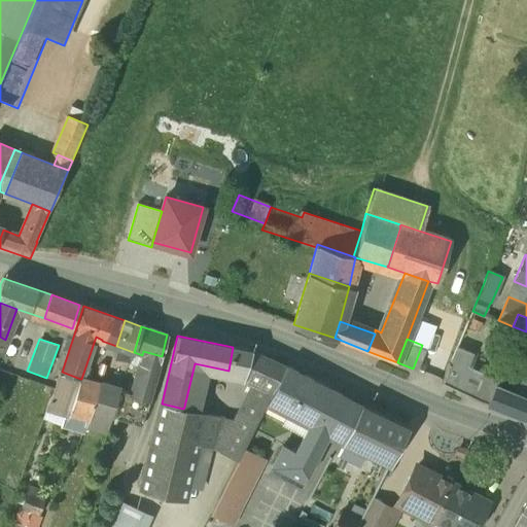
[(133,352),(116,346),(113,356),(130,361),(133,352)]
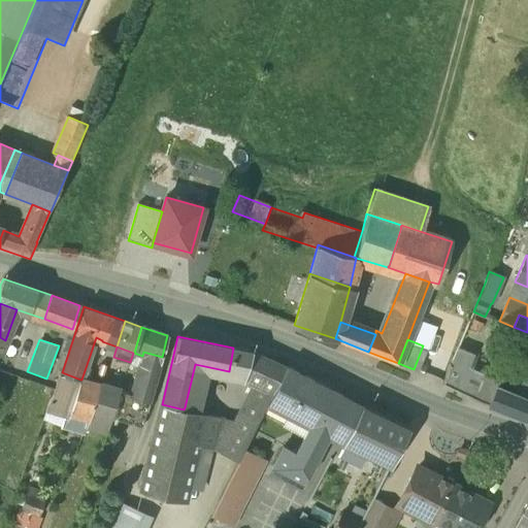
[(499,380),(468,366),(474,354),(458,347),(451,365),(450,364),(441,384),(487,404),(496,385),(497,385),(499,380)]
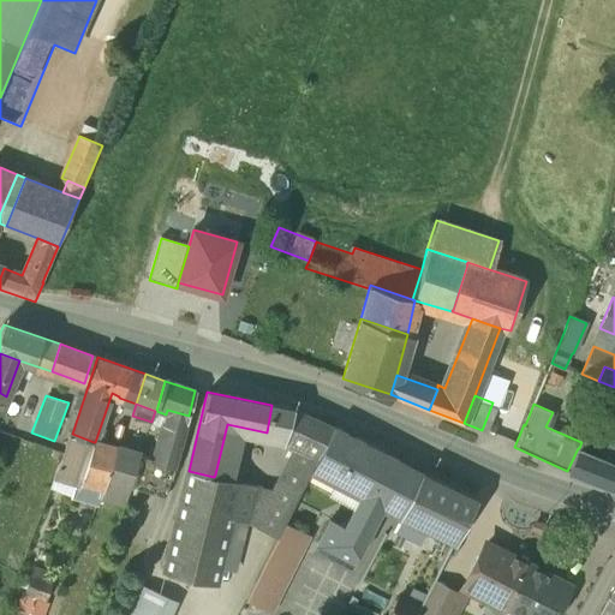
[(294,410),(272,405),(267,433),(284,441),(294,410)]
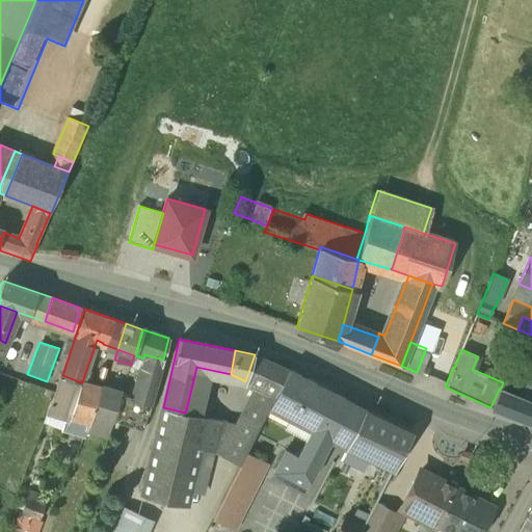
[(143,358),(133,398),(151,404),(163,360),(144,354),(143,358)]
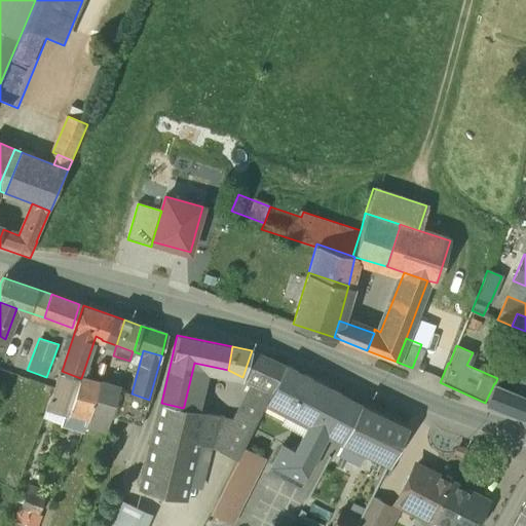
[(285,365),(252,350),(242,377),(256,382),(236,420),(226,441),(227,442),(243,446),(266,401),(285,365)]
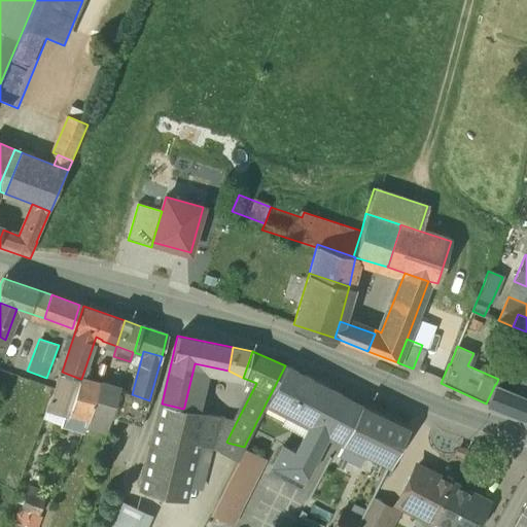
[(361,406),(285,365),(267,401),(310,424),(307,430),(295,452),(313,461),(328,432),(344,440),(344,441),(361,406)]
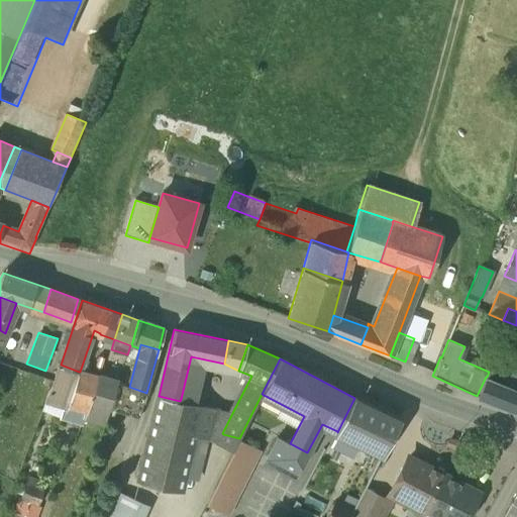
[(61,365),(59,365),(53,387),(91,397),(97,377),(80,372),(79,372),(61,365)]
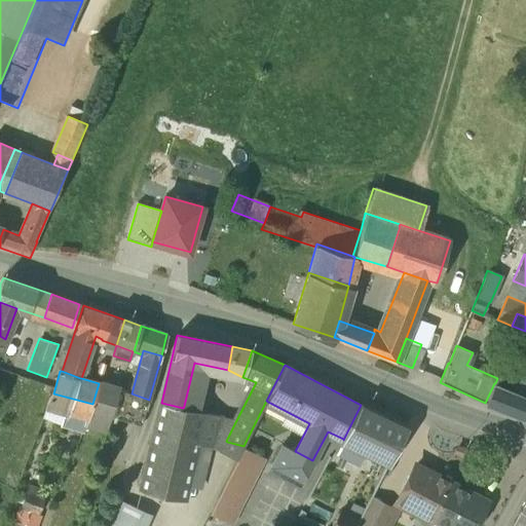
[(525,372),(515,392),(525,397),(525,372)]
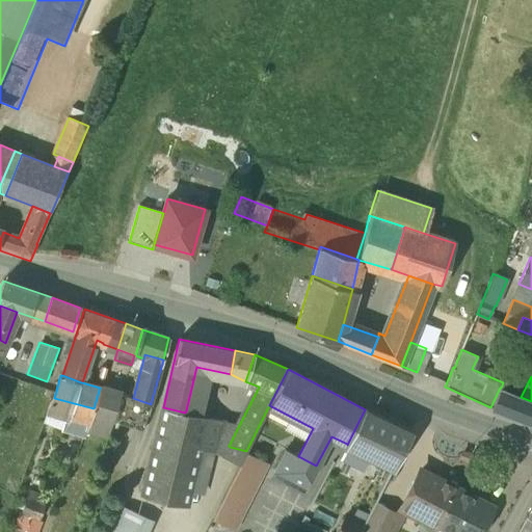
[(121,394),(100,388),(94,408),(98,410),(114,415),(121,394)]
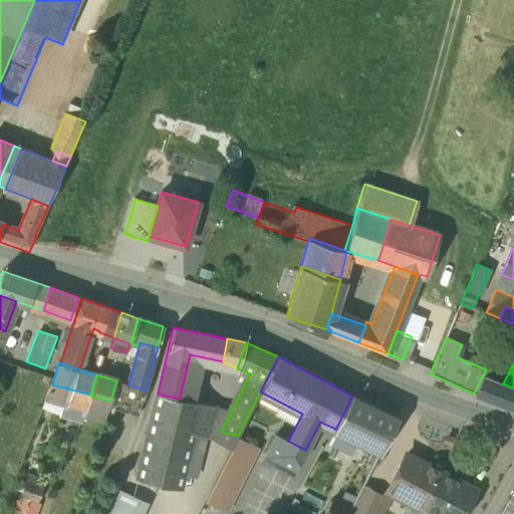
[(484,374),(483,374),(474,394),(513,409),(513,388),(503,383),(484,374)]
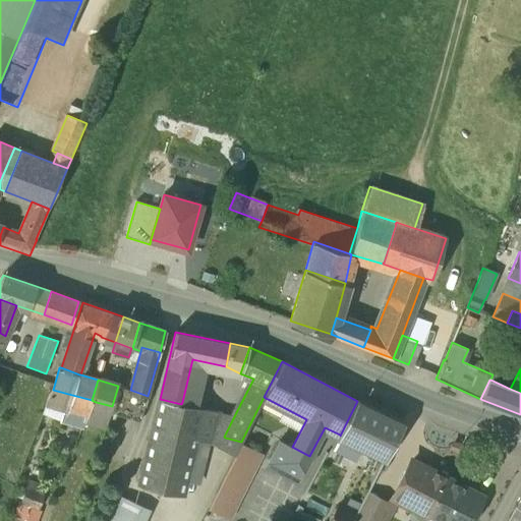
[(92,400),(53,390),(49,403),(87,413),(92,400)]
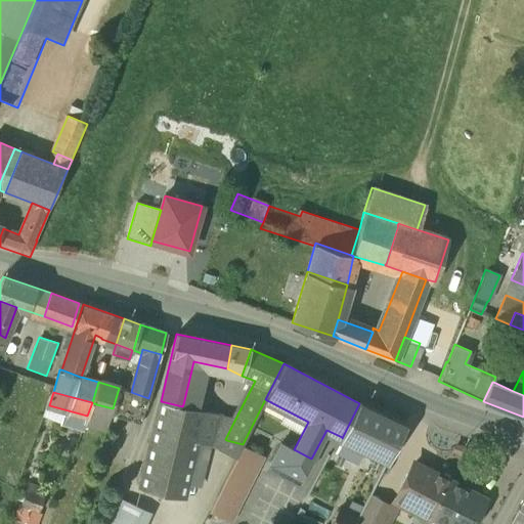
[(182,406),(161,401),(156,420),(167,423),(212,436),(225,439),(235,419),(183,404),(182,406)]
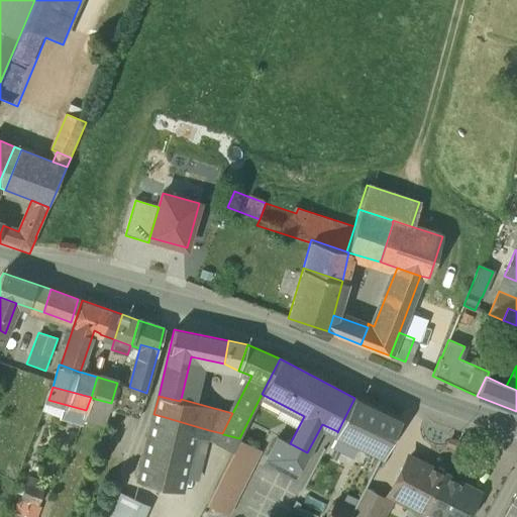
[(400,419),(354,397),(354,398),(337,432),(337,431),(336,432),(358,443),(382,454),(400,419)]
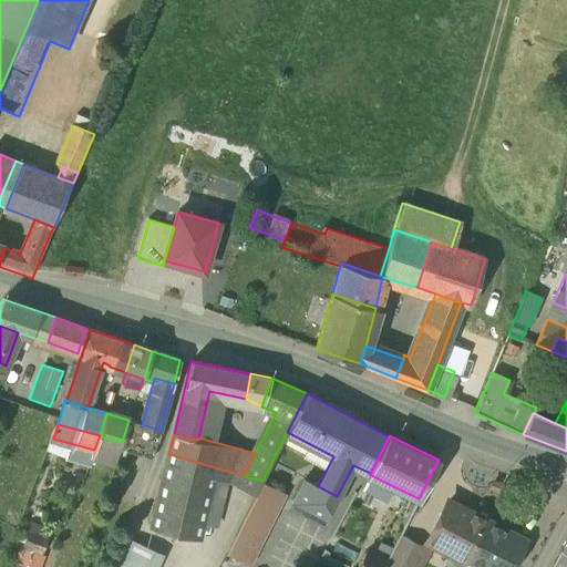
[(122,442),(104,437),(102,446),(119,452),(122,442)]
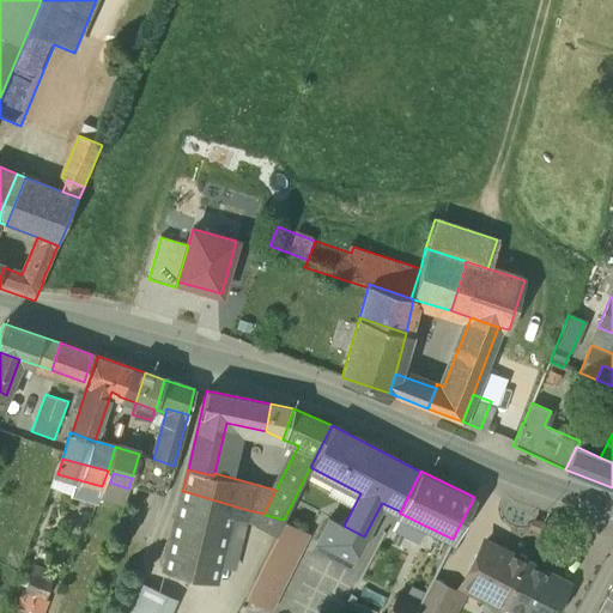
[(102,486),(58,474),(52,495),(93,507),(102,486)]
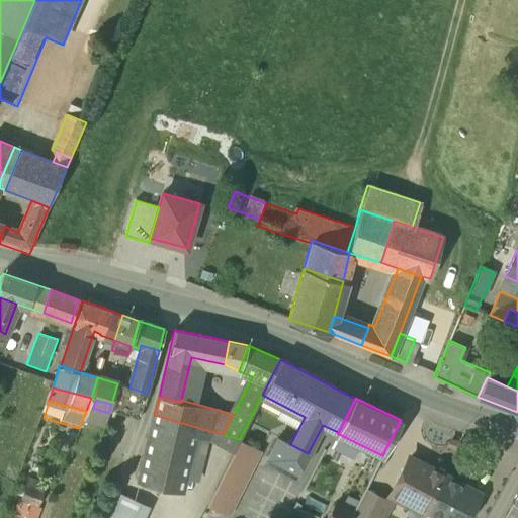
[(165,418),(154,415),(140,482),(184,493),(195,437),(162,428),(165,418)]
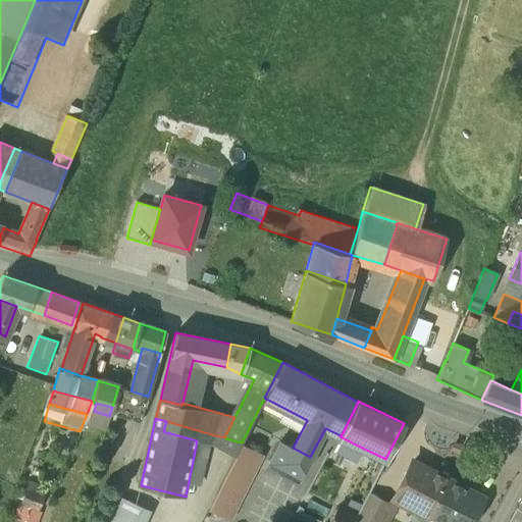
[(211,434),(166,421),(163,431),(197,440),(207,444),(211,434)]
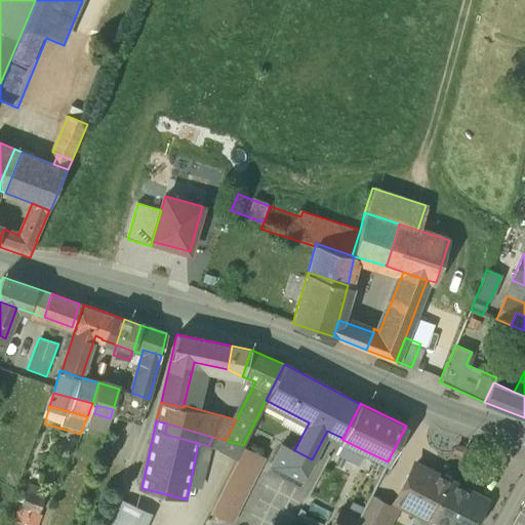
[(364,450),(341,439),(334,453),(336,454),(336,453),(358,463),(364,450)]
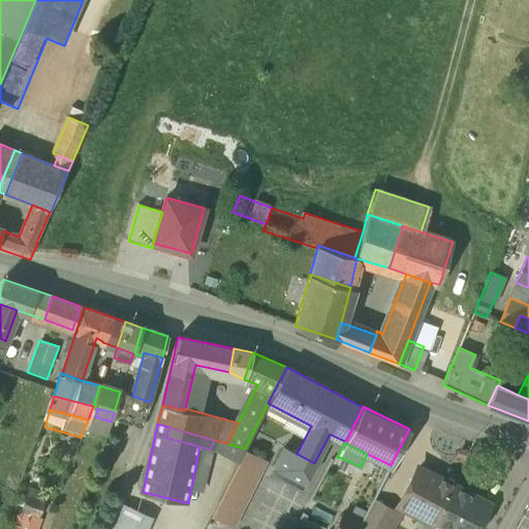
[(245,448),(228,444),(223,456),(224,456),(225,456),(238,462),(245,448)]
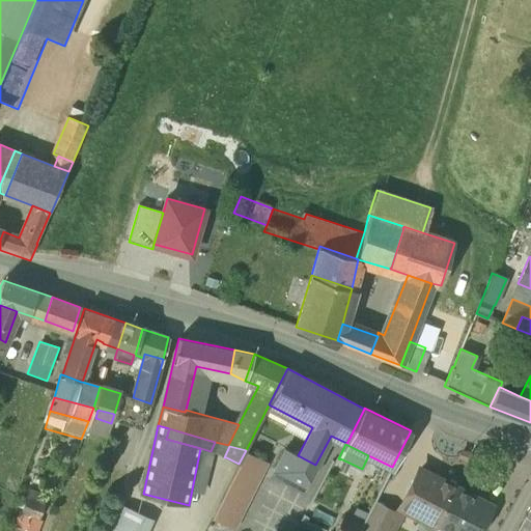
[(298,455),(287,449),(277,469),(276,471),(304,486),(315,465),(298,455)]
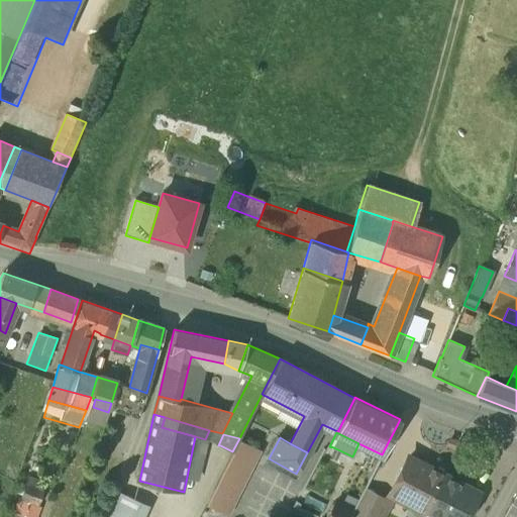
[(232,451),(213,489),(213,490),(233,500),(257,450),(256,449),(255,450),(238,441),(240,439),(239,438),(232,451)]
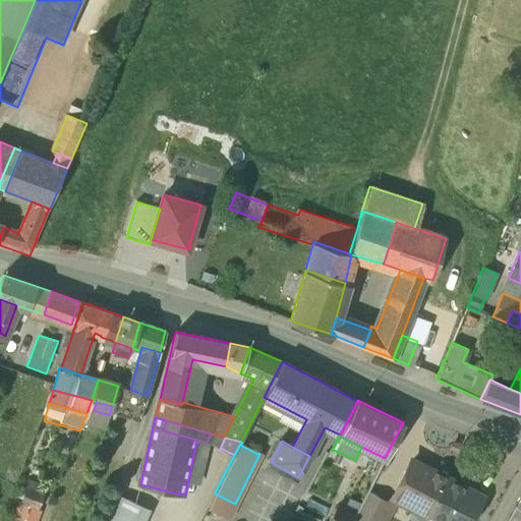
[(447,479),(410,461),(391,499),(427,518),(447,480),(447,479)]
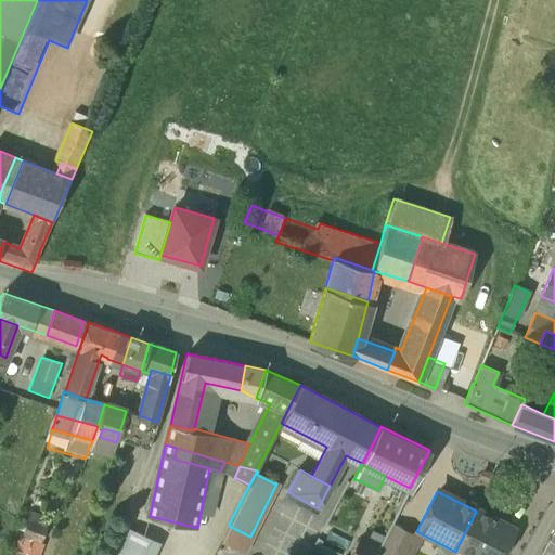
[(498,554),(512,530),(476,512),(457,546),(474,554),(498,554)]
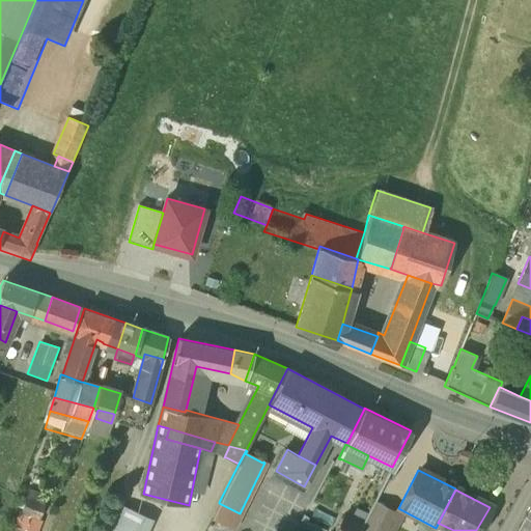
[(27,494),(10,530),(33,530),(46,503),(27,494)]
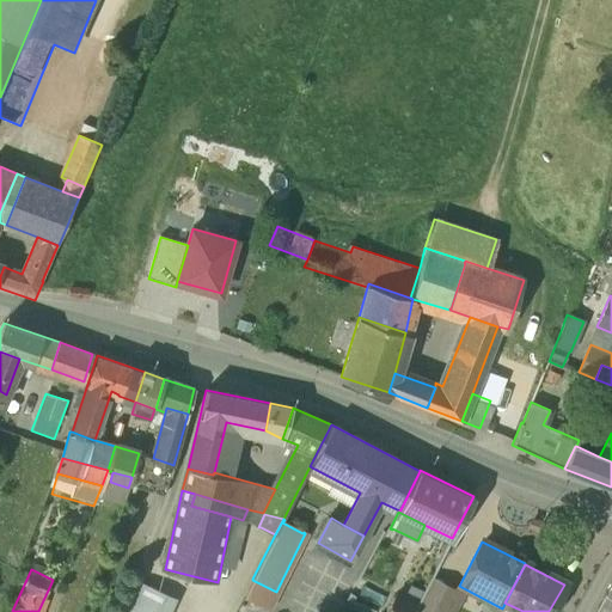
[(276,592),(252,580),(252,579),(244,597),(268,606),(276,592)]
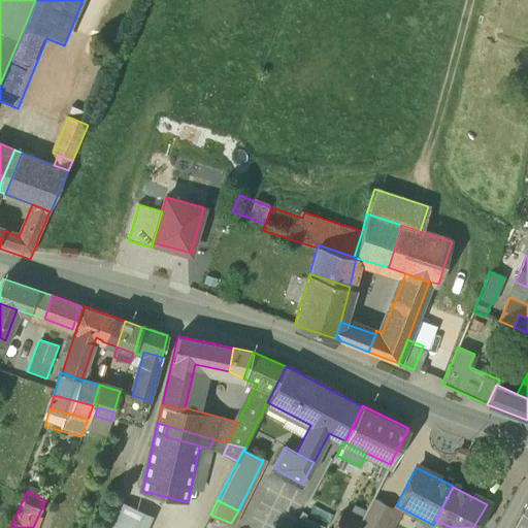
[(388,527),(396,514),(371,500),(361,521),(371,526),(369,527),(388,527)]
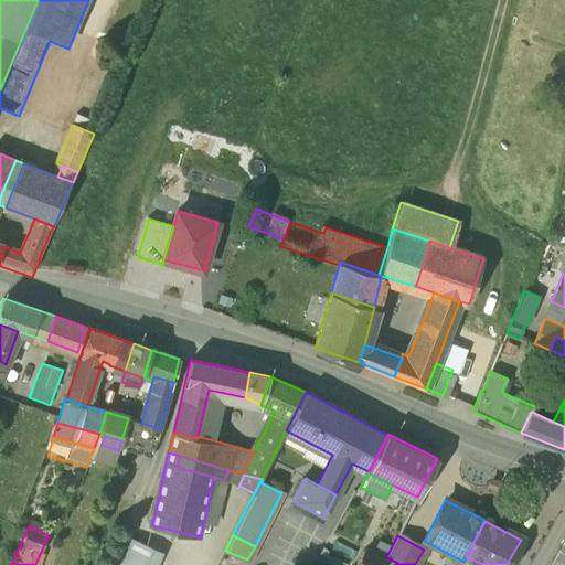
[(118,541),(107,564),(112,564),(144,564),(149,554),(118,541)]
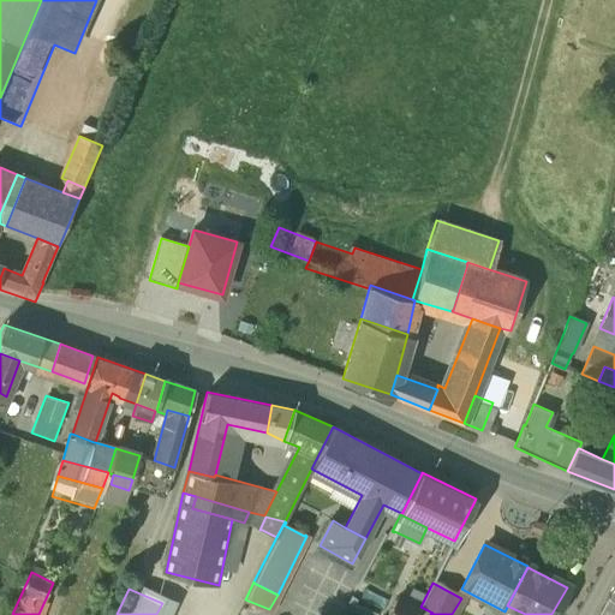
[(614,614),(614,599),(608,596),(601,607),(614,614)]
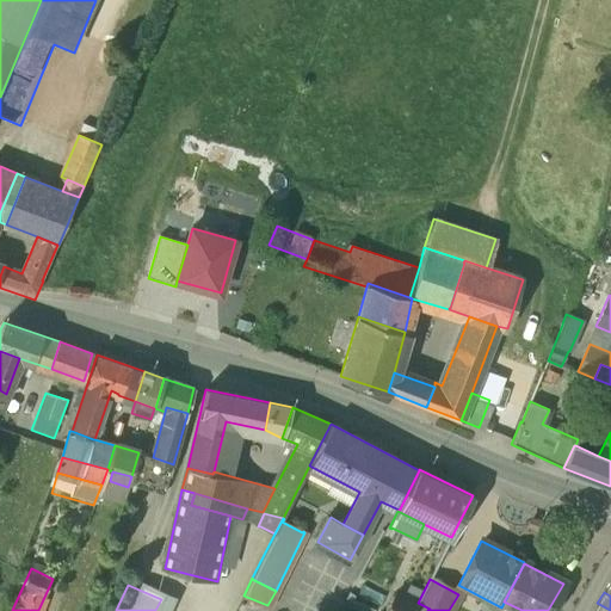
[(394,594),(384,610),(413,610),(417,604),(394,594)]
